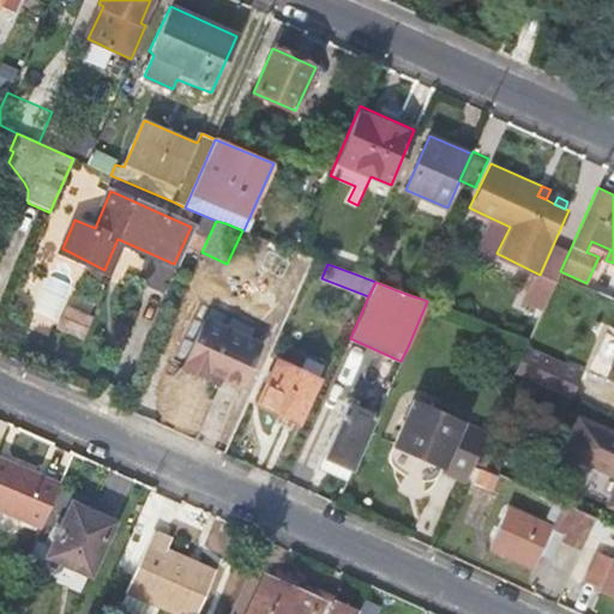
[(58,327),(80,338),(90,315),(67,305),(58,327)]
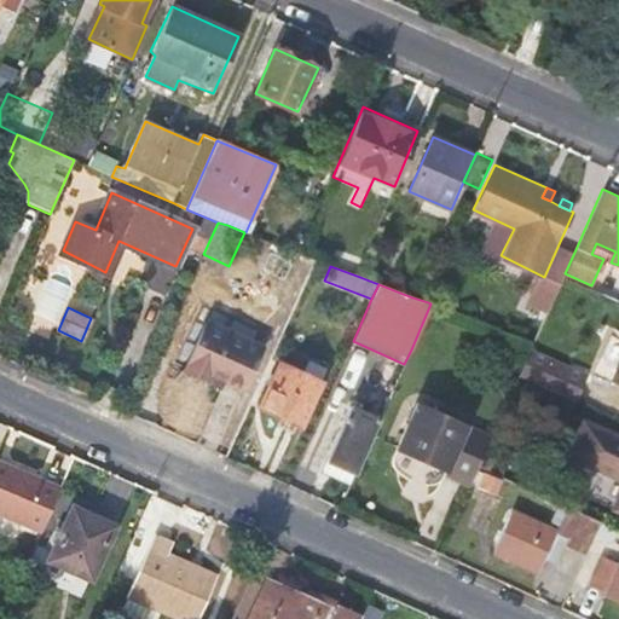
[(187,374),(206,381),(209,374),(223,379),(244,388),(264,345),(210,320),(187,374)]
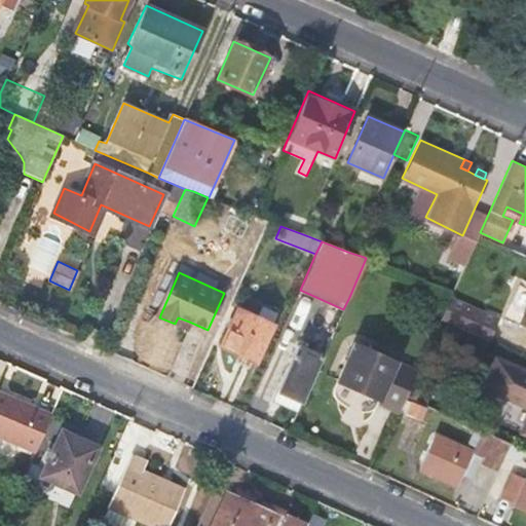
[(498,317),(451,296),(442,317),(488,339),(498,317)]
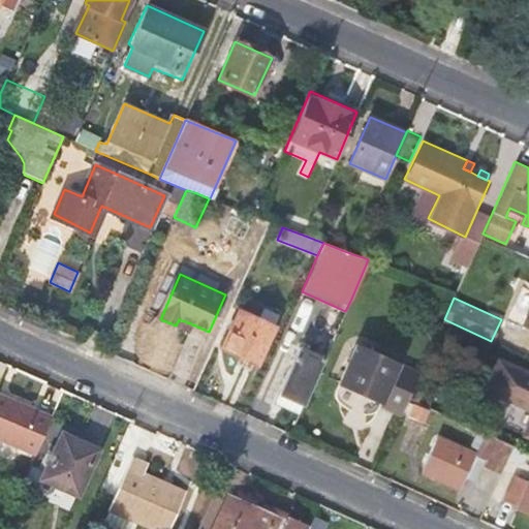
[(239,355),(236,362),(255,370),(275,327),(272,325),(279,312),(263,305),(258,317),(239,309),(222,348),(239,355)]
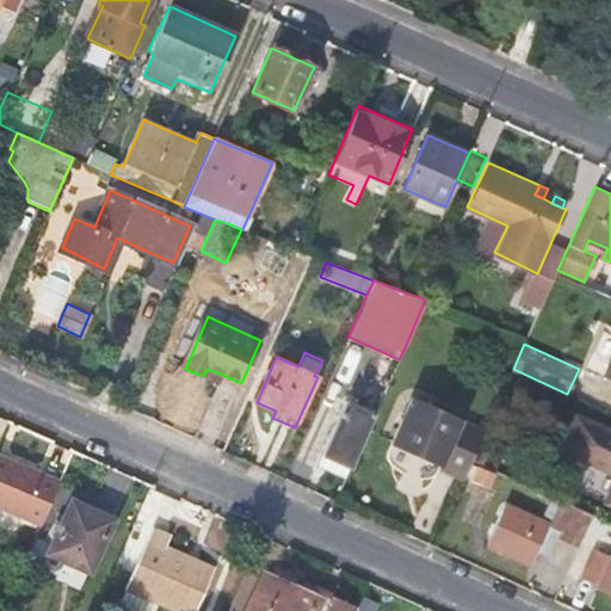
[(217,382),(220,374),(207,369),(203,376),(217,382)]
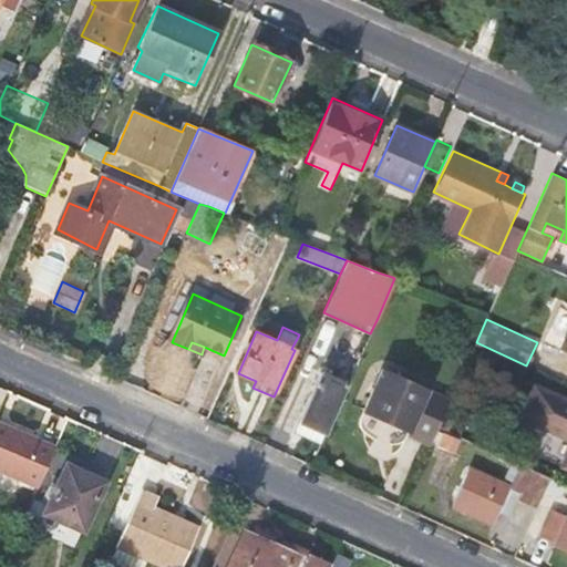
[(298,429),(322,440),(348,383),(321,371),(300,419),(301,420),(298,429)]
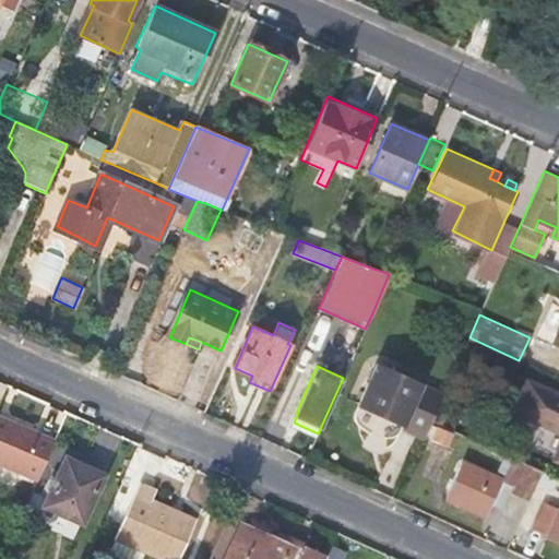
[(405,424),(426,433),(432,421),(442,396),(377,366),(358,404),(405,425),(405,424)]
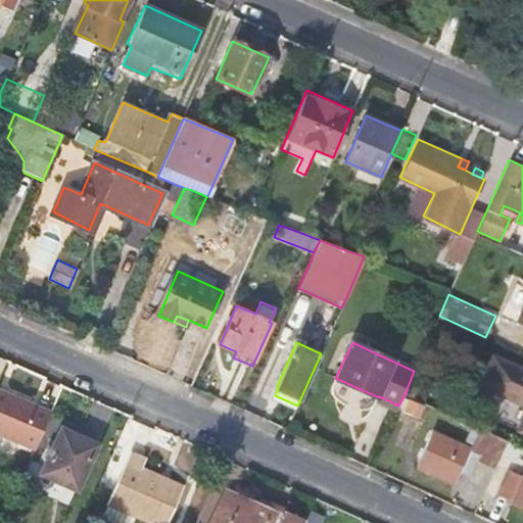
[(522,369),(494,357),(482,385),(522,402),(522,425),(521,431),(522,431),(522,369)]
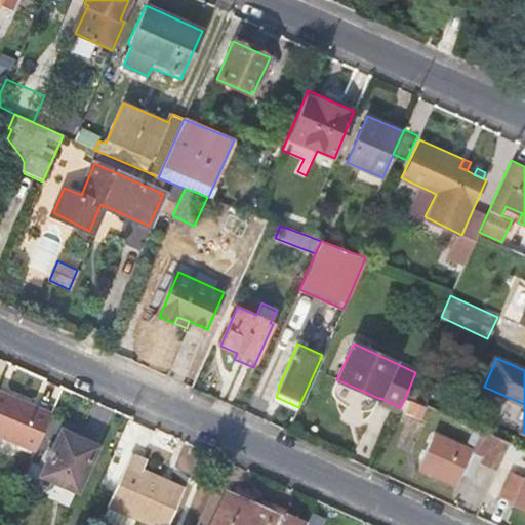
[(11,396),(0,390),(0,435),(35,450),(40,437),(51,412),(23,400),(18,402),(10,399),(11,396)]
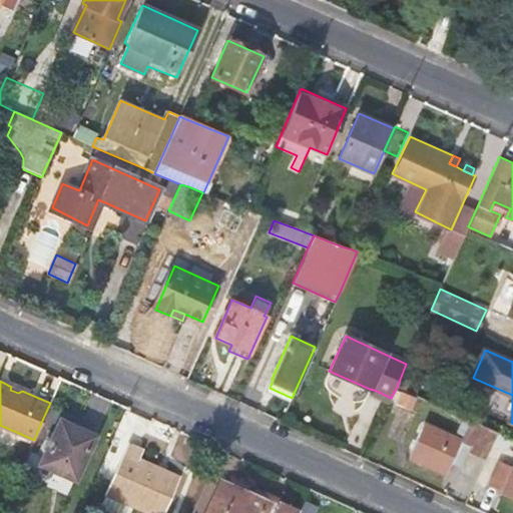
[(370,394),(390,403),(391,398),(372,389),(372,390),(370,394)]
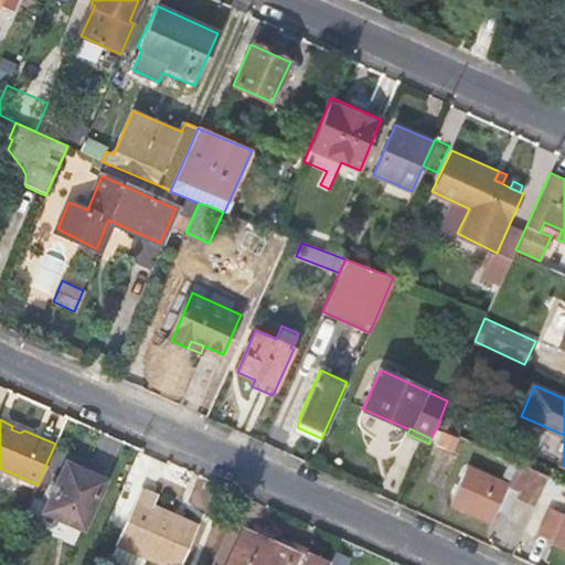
[(515,498),(534,507),(543,487),(548,477),(516,462),(508,484),(510,486),(508,488),(518,492),(515,498)]
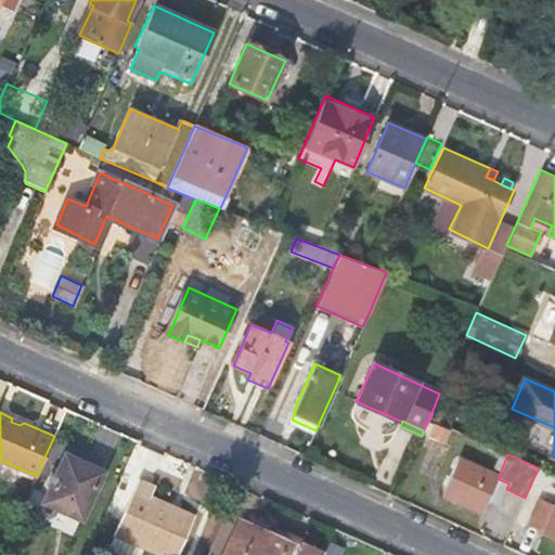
[(102,474),(65,456),(44,502),(82,519),(102,474)]
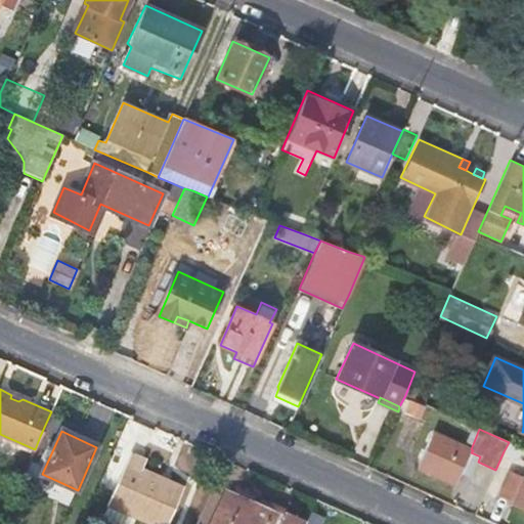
[(455,485),(471,452),(473,450),(471,449),(434,433),(419,468),(455,485)]
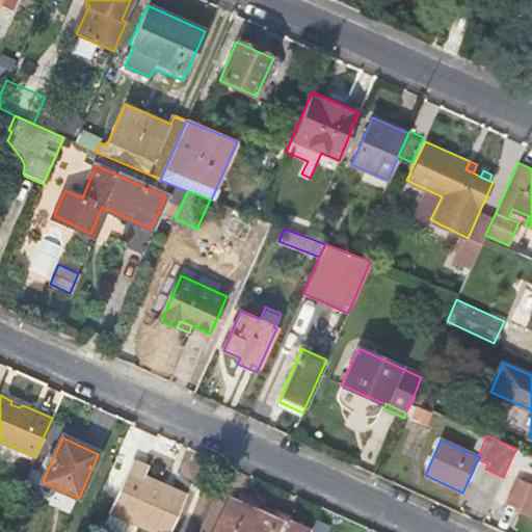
[(527,466),(531,456),(516,449),(511,458),(527,466)]
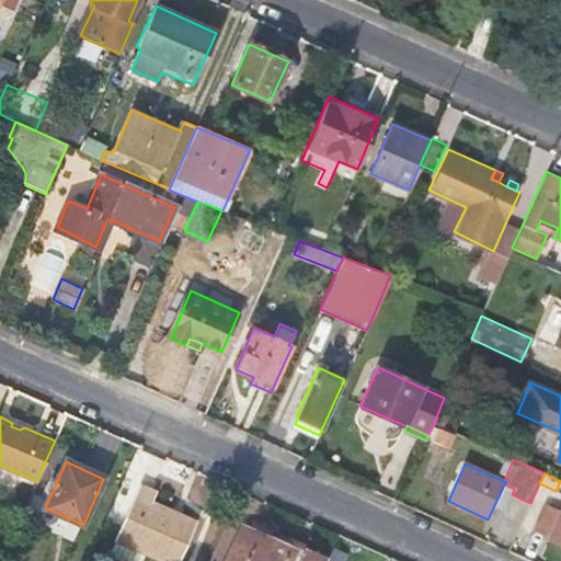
[(176,560),(195,522),(155,504),(159,495),(139,487),(109,552),(126,560),(141,560),(146,553),(163,560),(176,560)]
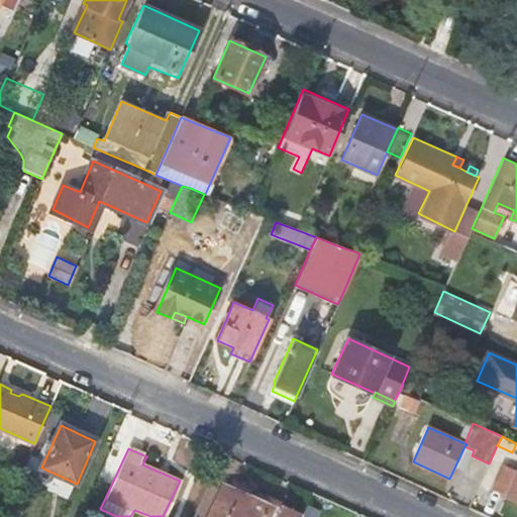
[(516,470),(504,463),(493,488),(516,498),(516,470)]
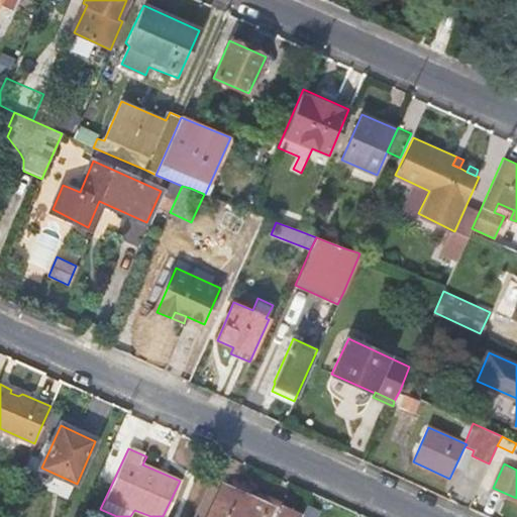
[(300,516),(302,513),(282,504),(278,513),(268,508),(271,502),(255,496),(253,500),(222,486),(207,516),(300,516)]
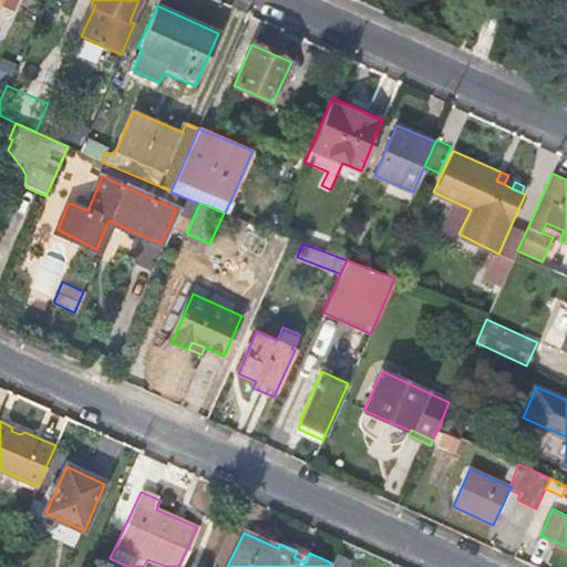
[(344,566),(348,559),(336,553),(331,563),(329,566),(344,566)]
